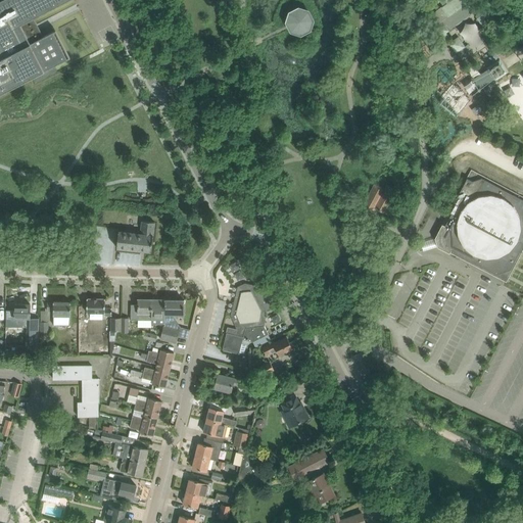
[(0,0),(0,93),(32,77),(54,65),(67,58),(53,31),(43,37),(37,40),(34,34),(31,28),(27,21),(34,18),(68,0),(0,0)]
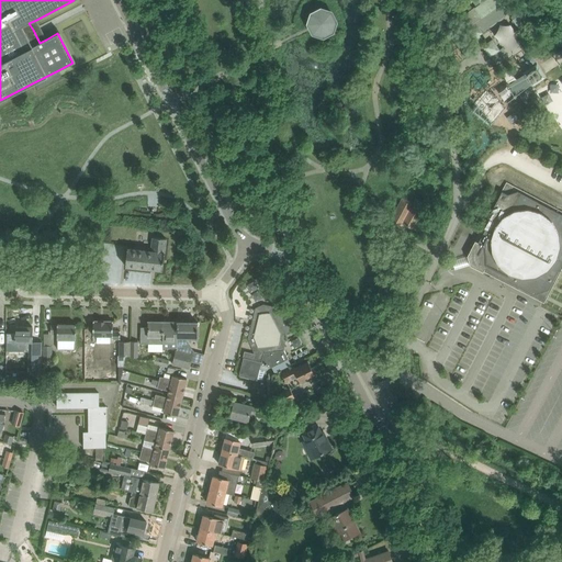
[(513,20),(519,29),(529,22),(523,12),(529,8),(523,0),(518,0),(503,0),(508,8),(512,6),(519,14),(513,20)]
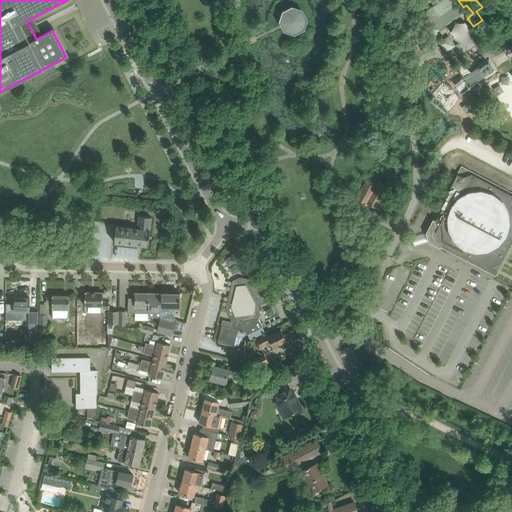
[(280,22),(285,31),(295,34),(304,29),(307,19),(302,10),(292,7),(283,12),(280,22)]
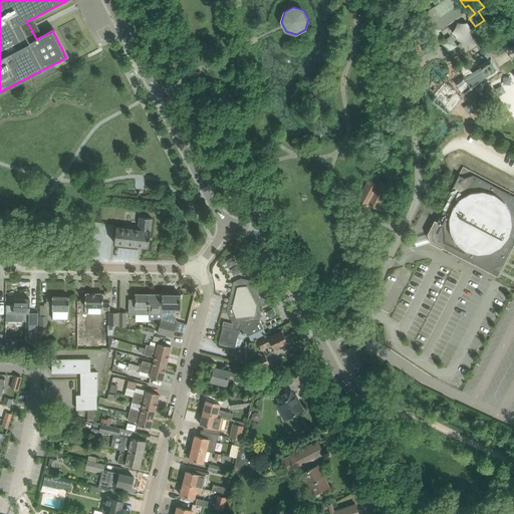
[(432,23),(426,27),(433,36),(430,38),(436,47),(442,43),(448,51),(457,45),(453,39),(451,36),(445,40),(438,31),(441,29),(435,20),(432,23)]
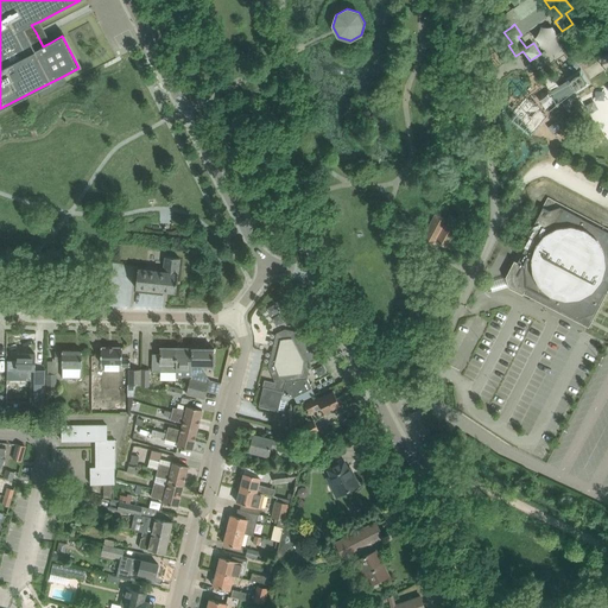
[(568,78),(567,78),(569,82),(576,92),(577,94),(591,84),(589,82),(581,70),(568,78)]
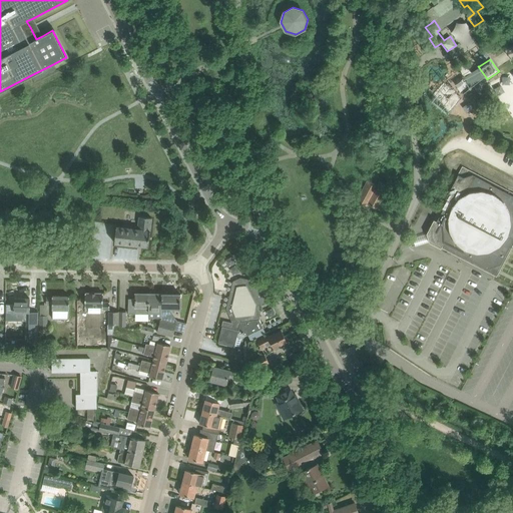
[(512,192),(471,170),(462,166),(458,174),(443,203),(443,202),(441,204),(442,205),(441,207),(440,207),(427,233),(429,241),(497,277),(512,247),(512,246),(512,192)]
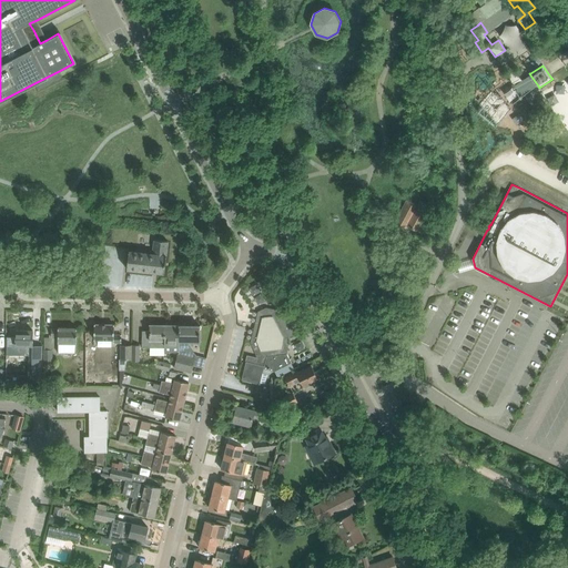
[(429,206),(419,201),(417,205),(406,201),(394,225),(404,230),(406,225),(417,231),(429,206)]
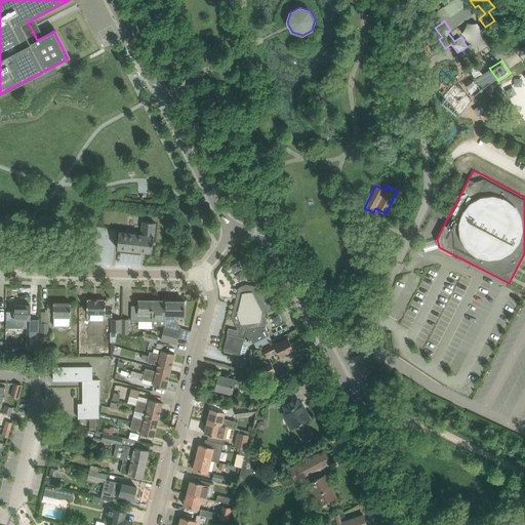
[(155,223),(145,221),(143,221),(142,235),(119,232),(117,248),(152,252),(155,223)]
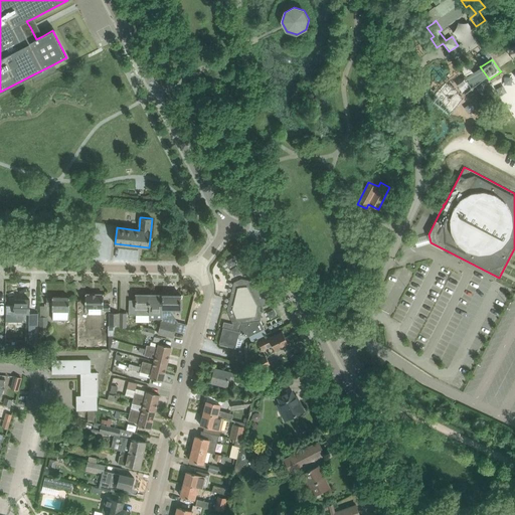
[(241,279),(234,282),(227,308),(227,310),(232,325),(235,326),(235,327),(236,327),(235,329),(237,329),(237,330),(239,331),(239,334),(237,343),(241,343),(242,339),(244,339),(246,336),(248,336),(251,342),(267,334),(261,321),(262,310),(263,306),(273,302),(260,277),(249,281),(241,279)]
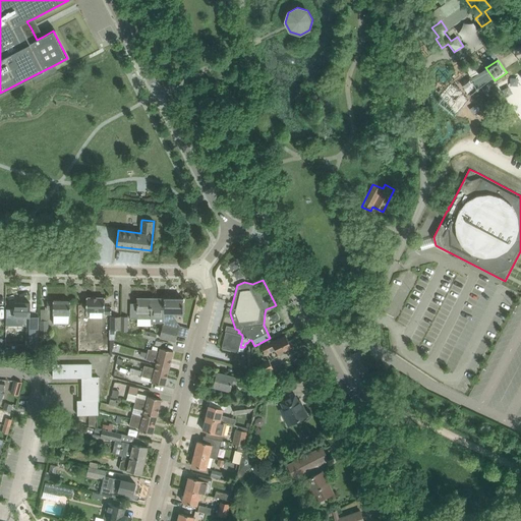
[(111,314),(111,310),(111,307),(105,307),(105,297),(87,297),(87,307),(87,311),(104,311),(104,314),(111,314)]
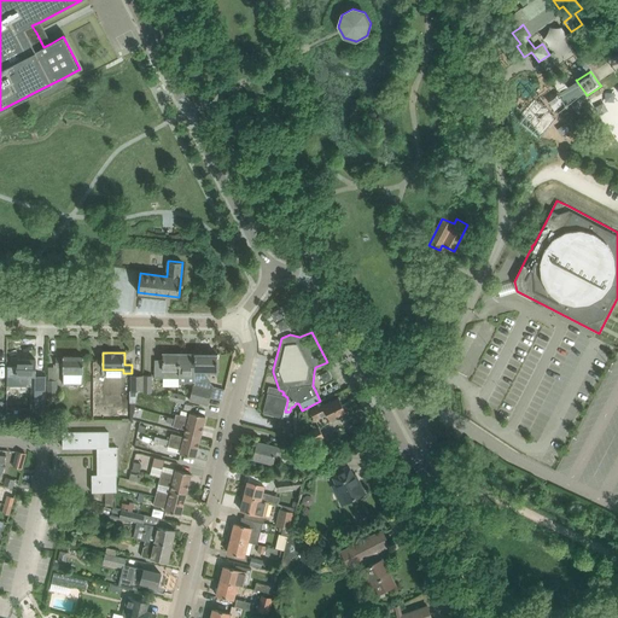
[(179,378),(179,377),(180,354),(163,354),(163,360),(155,360),(155,378),(179,378)]
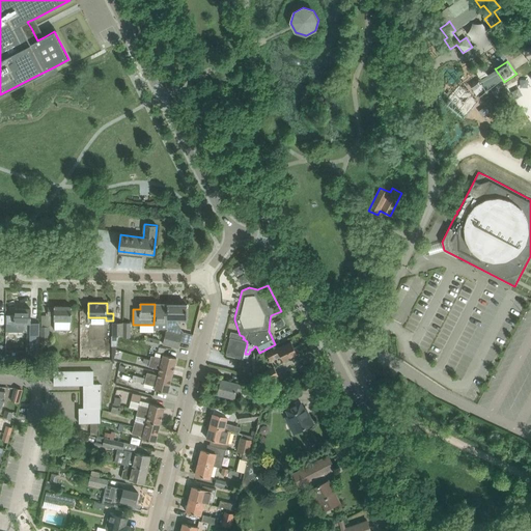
[(168,304),(155,304),(154,324),(154,325),(154,328),(167,328),(168,304)]
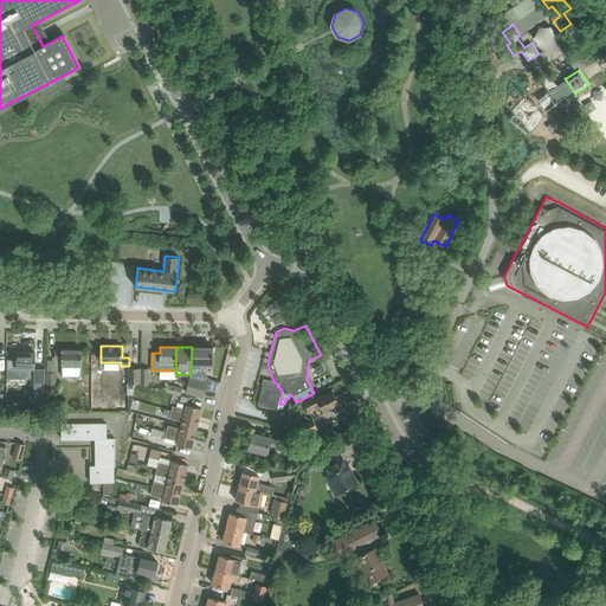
[(192,347),(191,374),(198,374),(198,362),(213,362),(213,347),(192,347)]
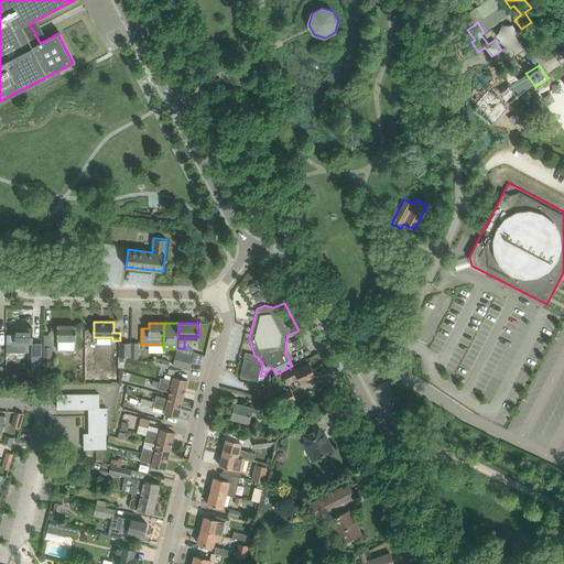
[(57,349),(76,350),(76,336),(76,325),(51,325),(51,335),(57,335),(57,338),(57,349)]
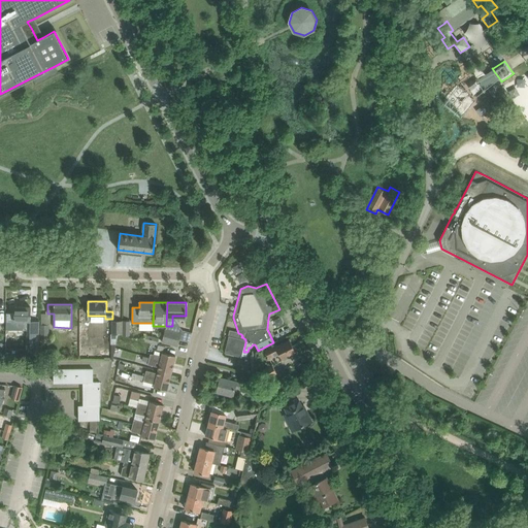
[(14,321),(14,330),(28,330),(28,354),(38,354),(39,319),(31,319),(31,307),(14,307),(14,321)]
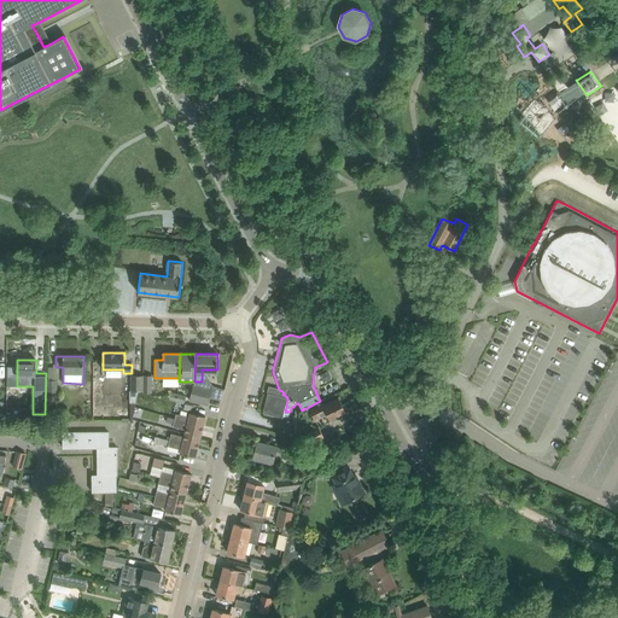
[(139,391),(144,391),(144,375),(130,375),(130,391),(130,402),(136,402),(139,391)]
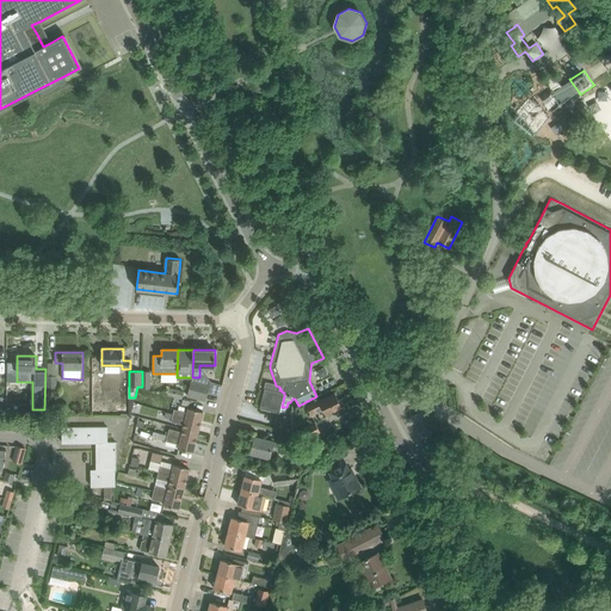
[(57,390),(57,376),(48,376),(47,390),(48,390),(54,390),(57,390)]
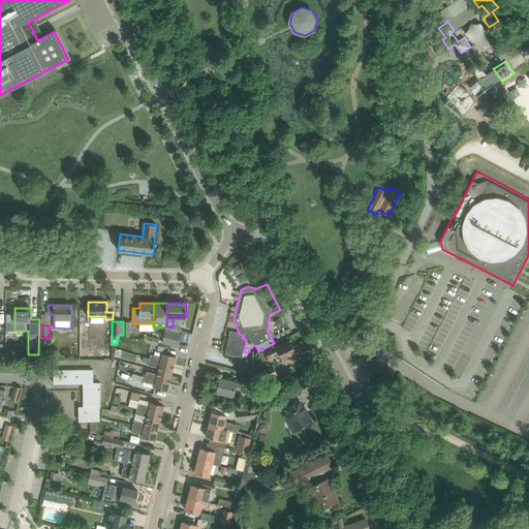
[(165,330),(163,336),(180,340),(181,334),(165,330)]
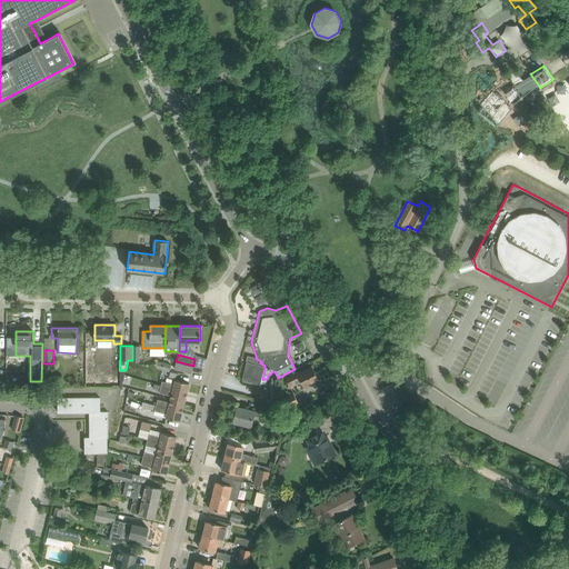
[(242,380),(253,383),(260,385),(262,379),(265,369),(265,366),(262,365),(262,363),(260,363),(261,361),(260,361),(260,360),(257,359),(256,363),(247,361),(242,380)]
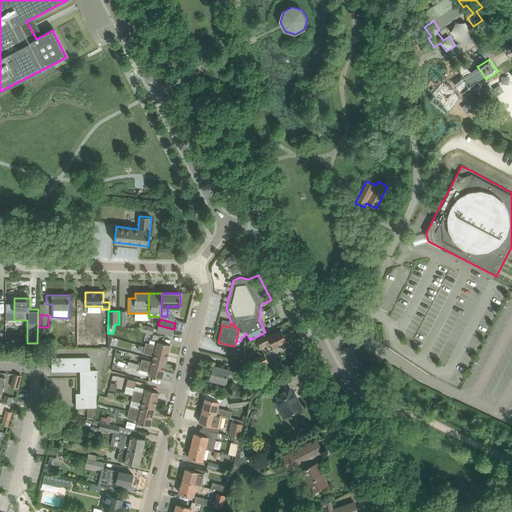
[(172,335),(174,329),(158,325),(157,331),(172,335)]
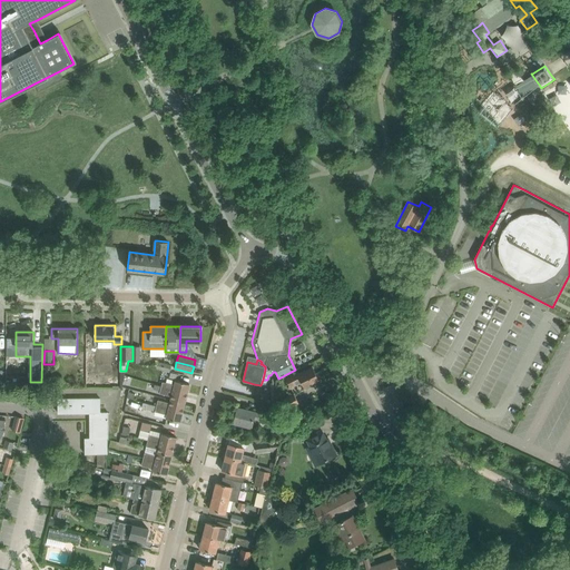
[(298,372),(286,377),(290,385),(302,380),(305,389),(313,384),(312,383),(320,380),(320,376),(318,372),(315,372),(313,366),(298,373),(298,372)]
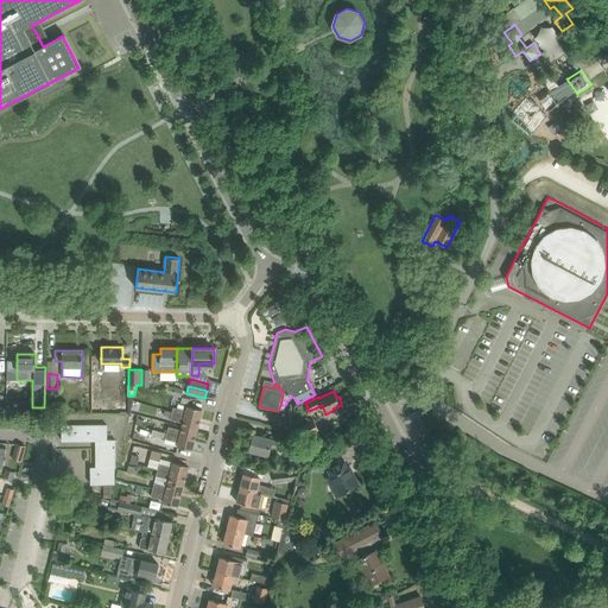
[(202,410),(188,406),(187,411),(173,407),(172,412),(200,418),(202,410)]
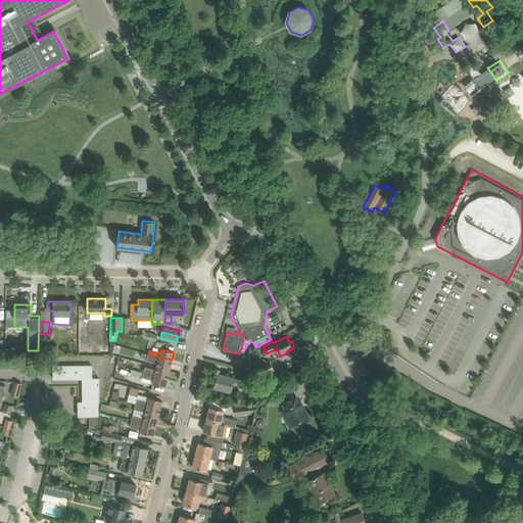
[(172,360),(148,354),(147,359),(146,361),(156,364),(154,370),(169,373),(171,364),(172,360)]
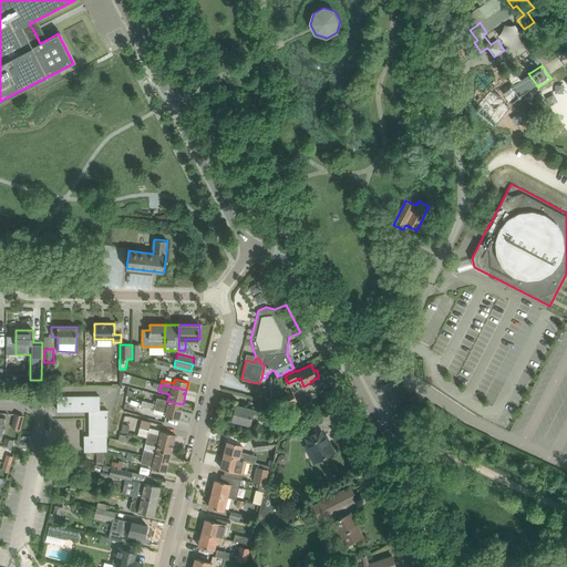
[(292,392),(278,400),(282,409),(297,401),(292,392)]
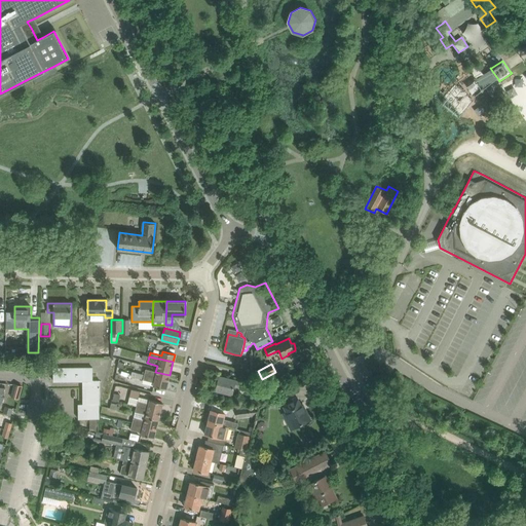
[(53,368),(53,369),(53,381),(82,381),(82,404),(78,404),(78,419),(88,419),(89,419),(99,418),(99,405),(100,405),(100,404),(100,380),(92,380),(92,368),(64,368),(53,368)]
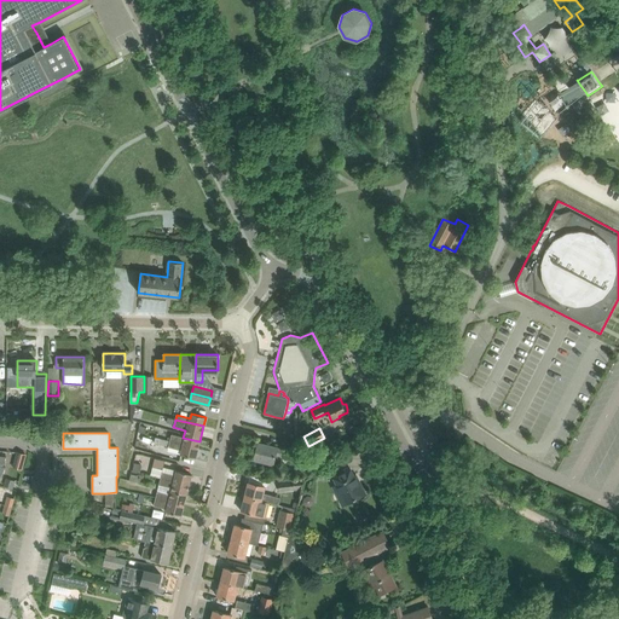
[(183,438),(172,434),(171,441),(198,449),(200,441),(183,438)]
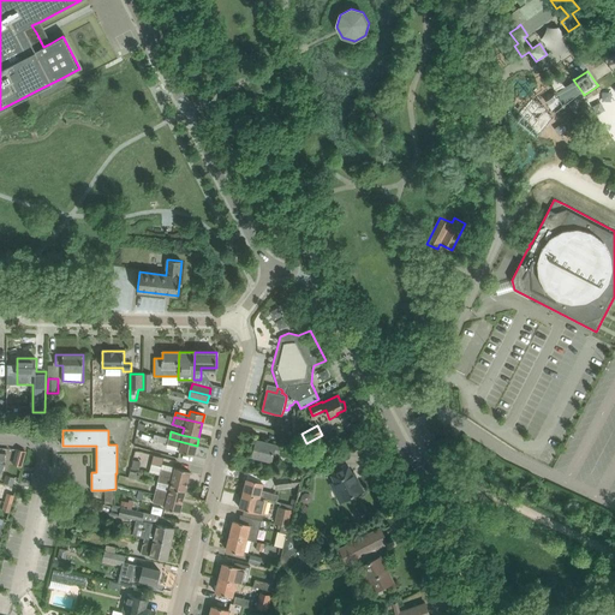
[(169,439),(155,435),(153,440),(180,447),(179,452),(195,455),(197,446),(169,439)]
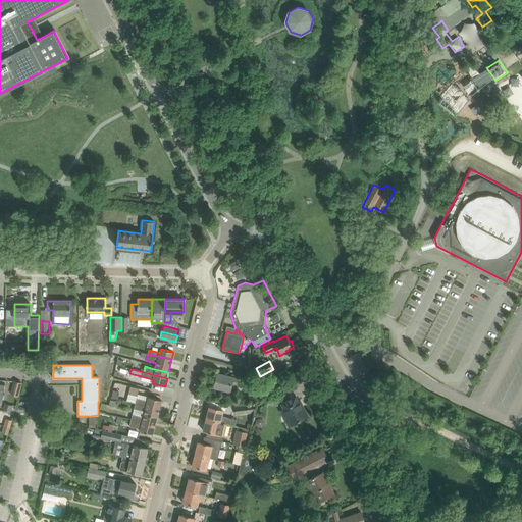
[(256,373),(243,370),(242,378),(254,381),(256,373)]
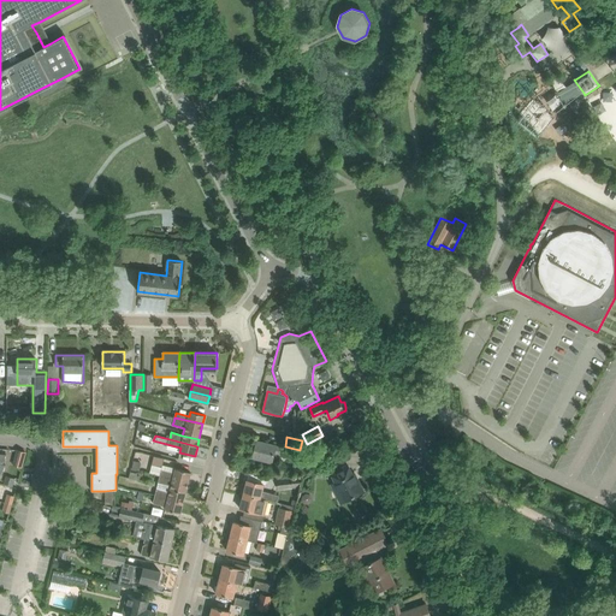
[(276,445),(268,443),(256,440),(253,456),(279,463),(282,454),(283,455),(284,448),(276,445)]
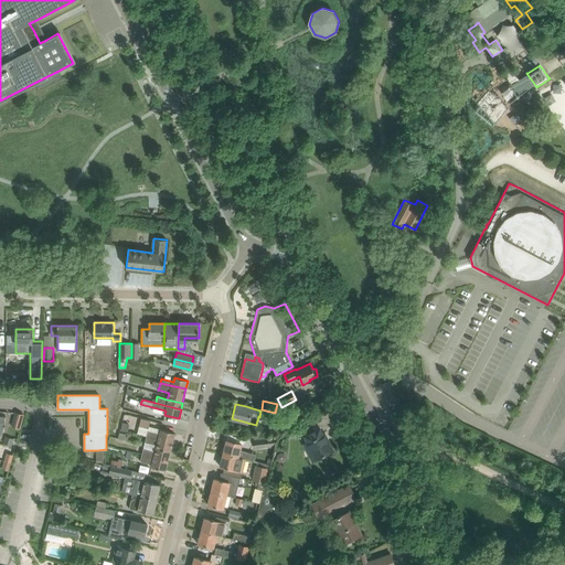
[(17,413),(12,427),(20,429),(21,426),(24,415),(17,413)]
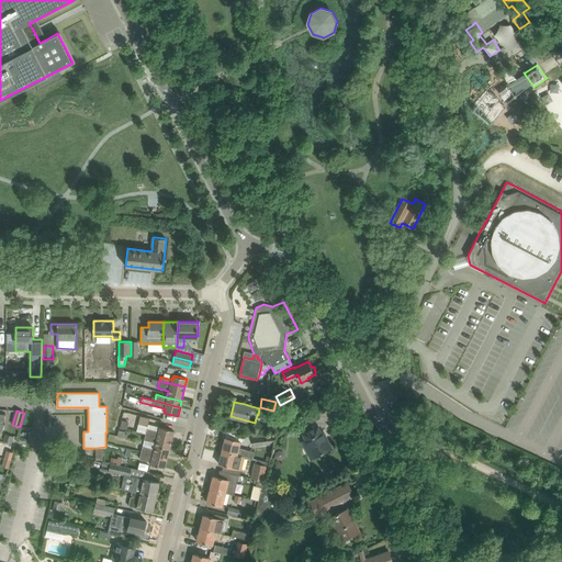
[(121,425),(128,427),(130,419),(123,418),(121,425)]
